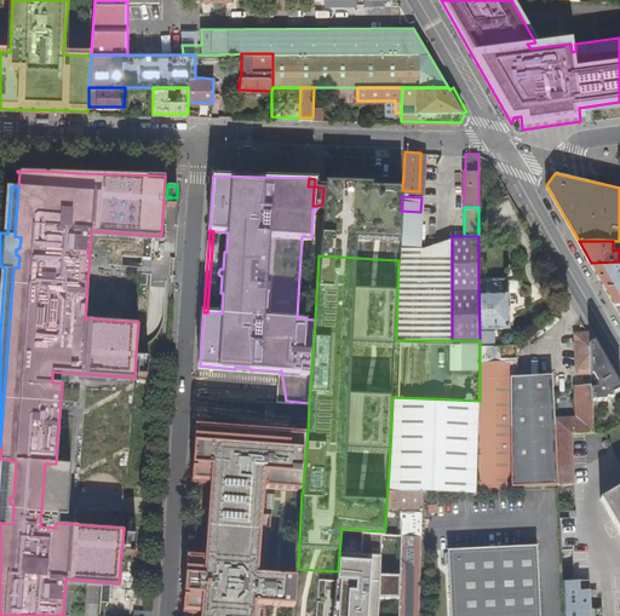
[(619,262),(591,263),(604,285),(615,304),(619,303),(619,262)]
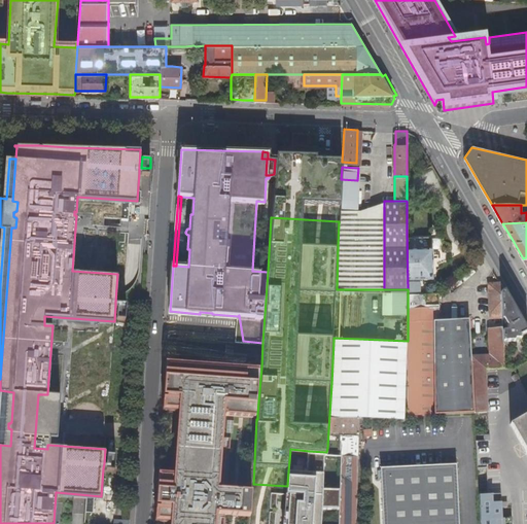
[(429,233),(407,233),(408,289),(408,291),(421,291),(421,278),(432,277),(431,249),(429,249),(429,233)]
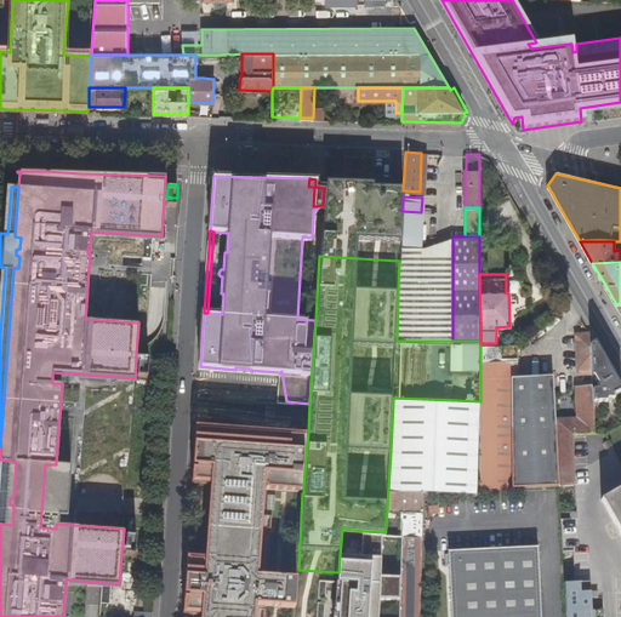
[(564,287),(557,292),(562,301),(569,296),(564,287)]
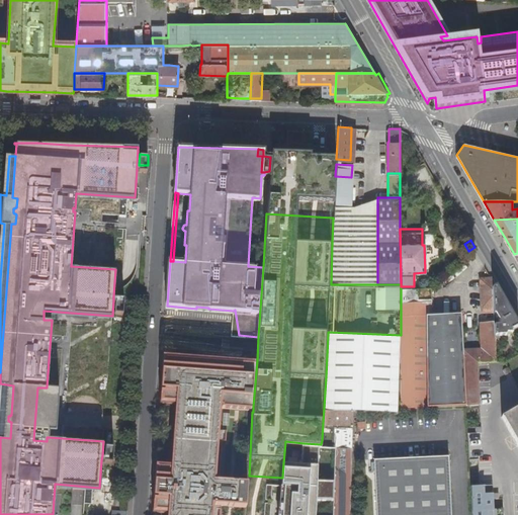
[(331,284),(377,284),(377,241),(332,242),(331,284)]
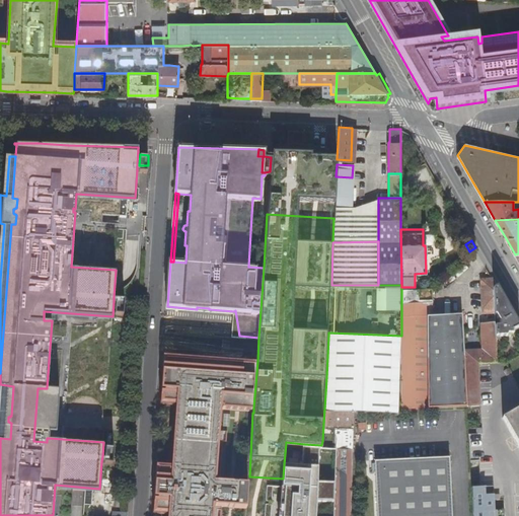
[(497,285),(493,278),(482,278),(483,311),(495,311),(494,287),(497,285)]
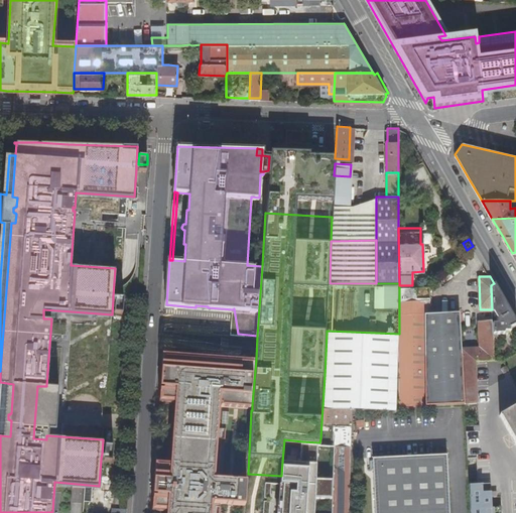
[(496,323),(493,323),(493,334),(505,333),(505,331),(510,330),(511,327),(515,324),(515,321),(510,311),(503,299),(494,283),(491,285),(492,309),(492,311),(494,311),(497,318),(497,322),(496,323)]
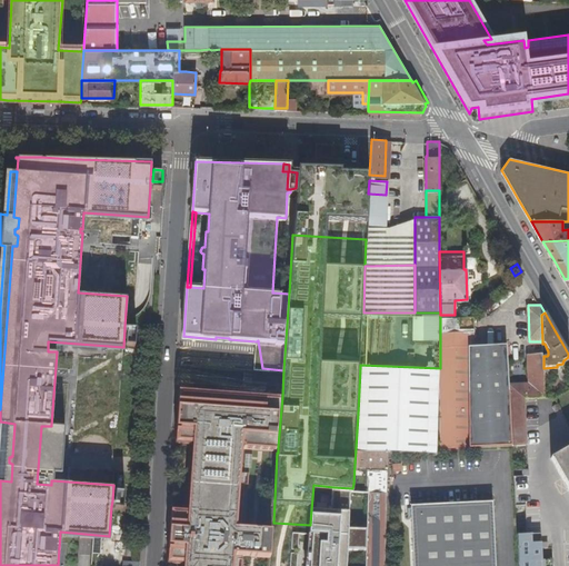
[(440,346),(475,345),(473,316),(440,317),(440,346)]
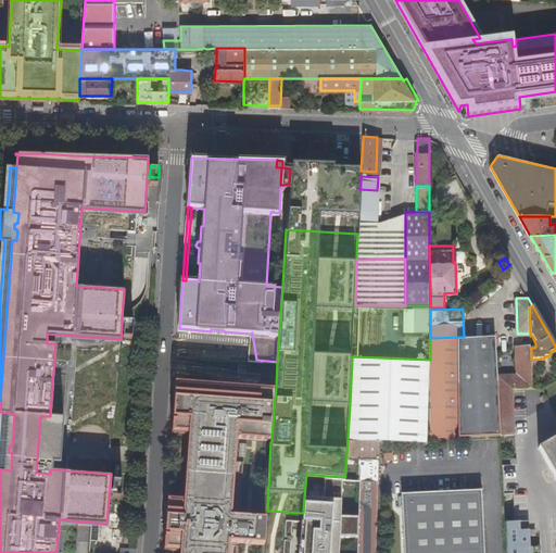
[(124,323),(123,335),(133,336),(133,324),(124,323)]
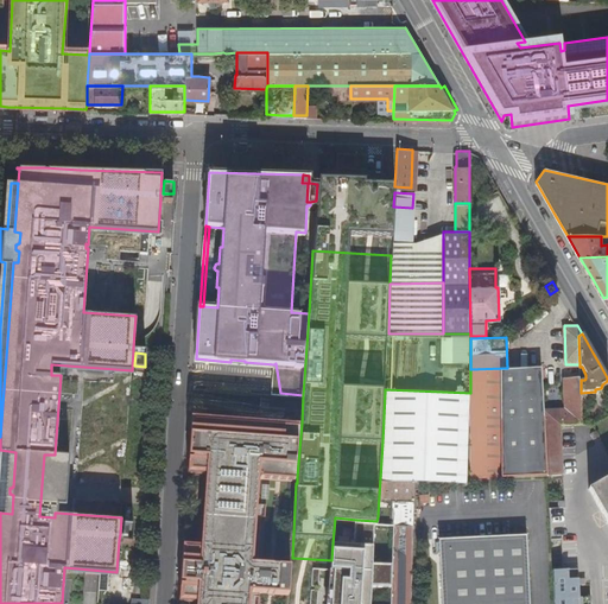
[(542,367),(507,368),(470,369),(470,393),(472,476),(563,472),(561,423),(565,423),(565,407),(543,408),(542,367)]
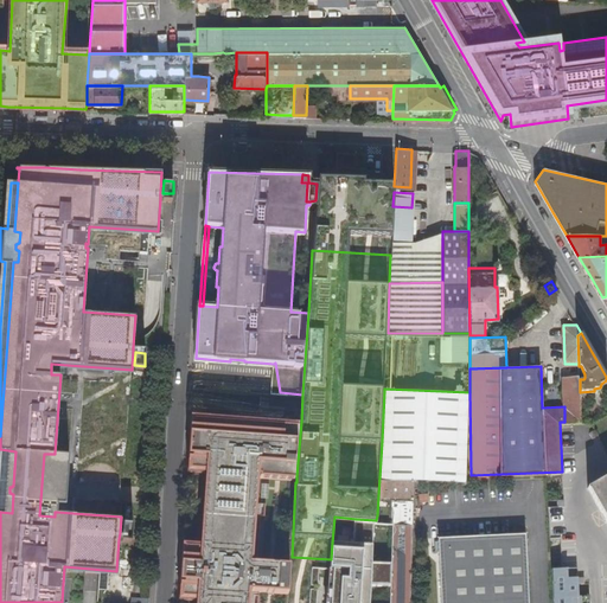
[(579,376),(563,376),(564,406),(564,422),(581,421),(580,392),(580,379),(579,376)]
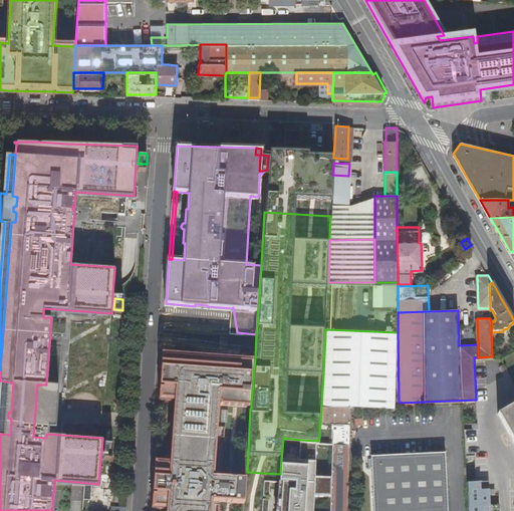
[(349,406),(400,407),(399,403),(398,332),(325,329),(325,331),(323,373),(321,405),(349,406)]
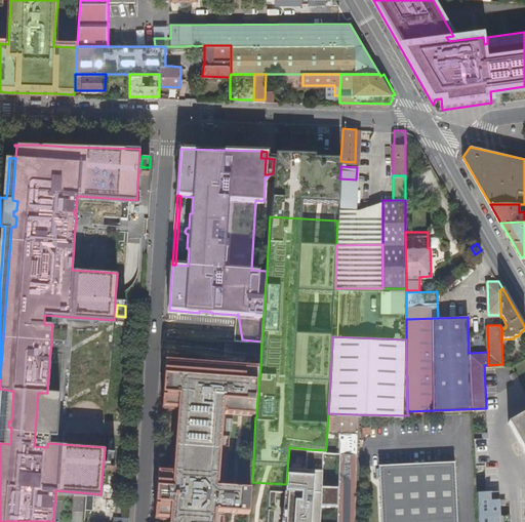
[(223,521),(225,509),(235,509),(250,510),(251,496),(251,485),(237,484),(226,484),(230,432),(223,432),(224,409),(226,410),(229,379),(225,379),(225,376),(229,376),(229,375),(229,373),(228,372),(228,371),(227,369),(226,368),(224,367),(223,366),(220,365),(218,364),(216,364),(214,364),(182,359),(182,361),(180,361),(180,359),(165,358),(165,370),(167,370),(167,373),(164,372),(163,392),(166,393),(166,395),(163,395),(163,398),(164,398),(164,405),(162,405),(162,407),(176,408),(176,406),(177,406),(173,472),(172,472),(172,470),(158,469),(157,482),(160,483),(160,485),(157,485),(156,500),(159,500),(159,504),(156,503),(155,517),(168,518),(168,516),(169,516),(169,521),(223,521)]
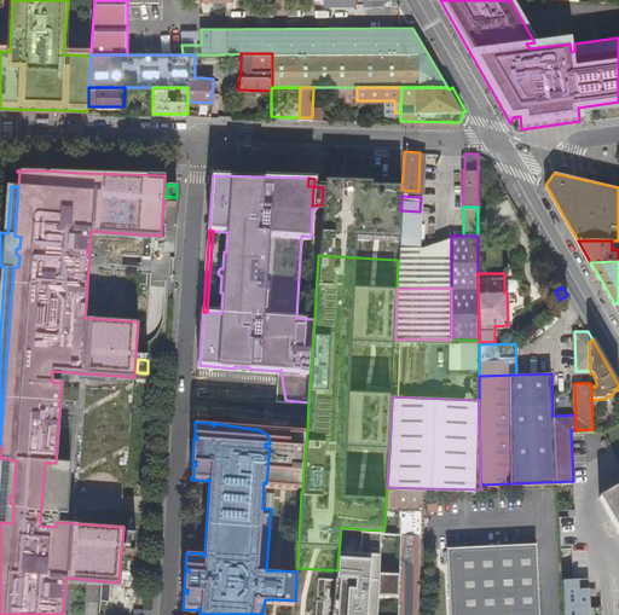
[(293,429),(214,423),(253,429),(255,429),(258,429),(260,430),(262,431),(264,433),(266,434),(267,435),(268,437),(268,439),(270,440),(270,442),(270,444),(265,444),(265,447),(270,447),(266,483),(291,485),(293,471),(290,471),(293,429)]
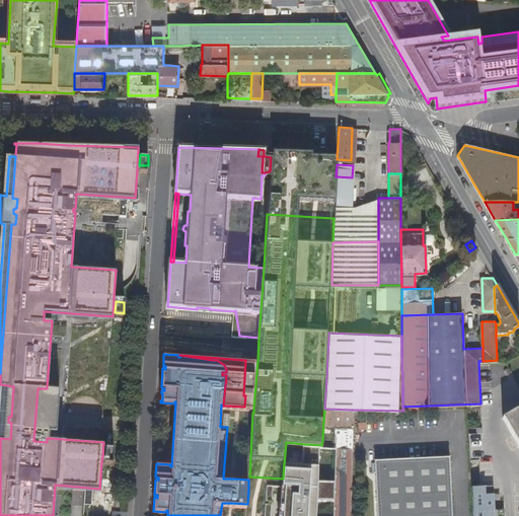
[(253,408),(257,361),(254,360),(254,361),(252,361),(252,360),(245,360),(243,395),(245,395),(244,407),(253,408)]
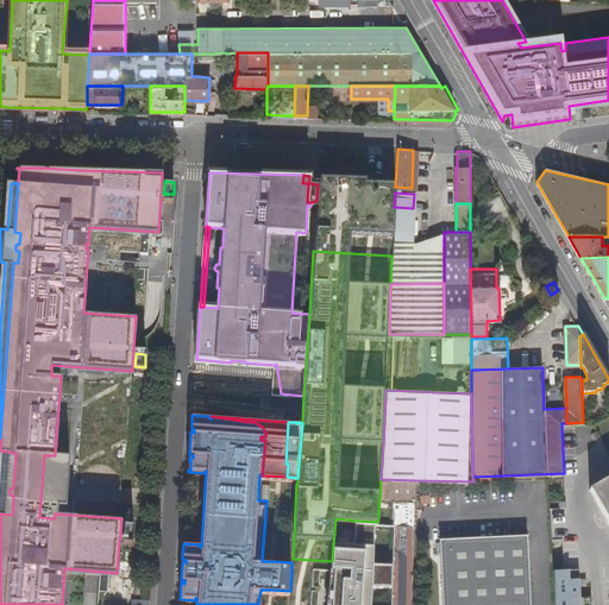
[(13,487),(16,453),(0,451),(0,514),(12,515),(13,496),(12,496),(11,495),(10,495),(10,493),(10,492),(10,491),(10,490),(10,489),(11,489),(12,489),(12,487),(13,487)]
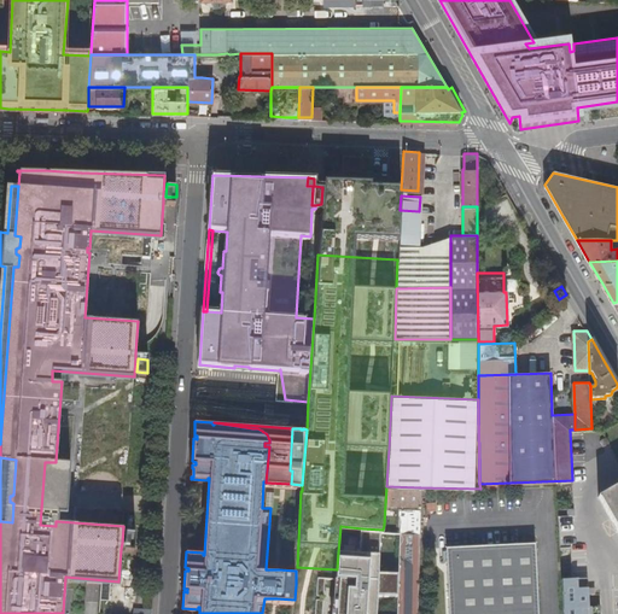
[(56,521),(58,521),(58,513),(66,513),(70,462),(56,461),(56,462),(45,462),(40,525),(56,526),(56,521)]
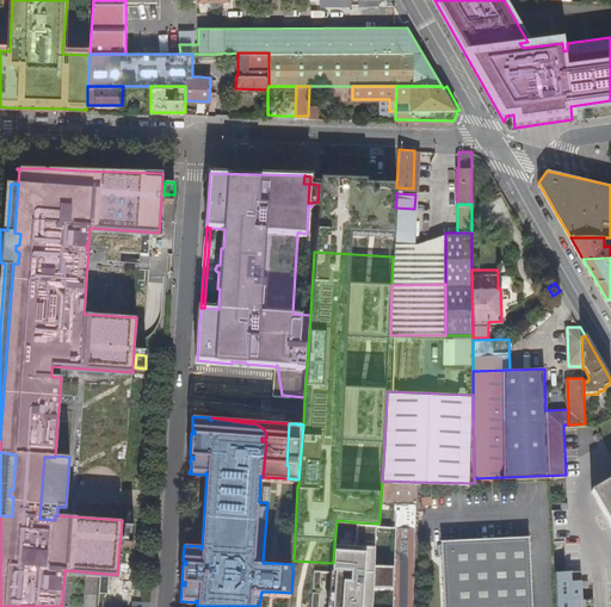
[(610,520),(610,477),(592,488),(610,520)]
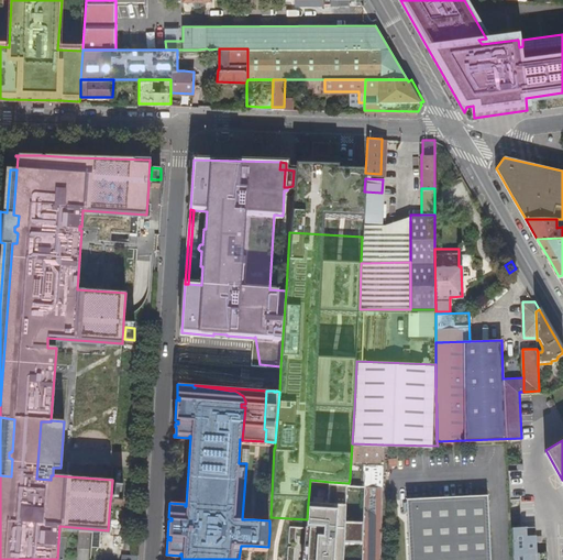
[(351,460),(383,460),(383,445),(352,443),(351,460)]
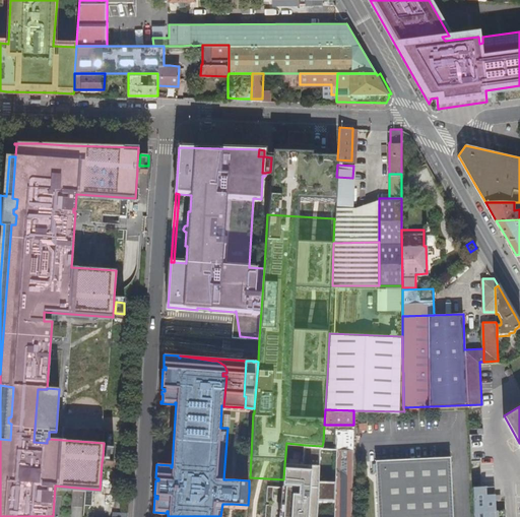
[(353,425),(324,425),(323,442),(327,442),(327,447),(334,447),(335,427),(353,428),(353,425)]
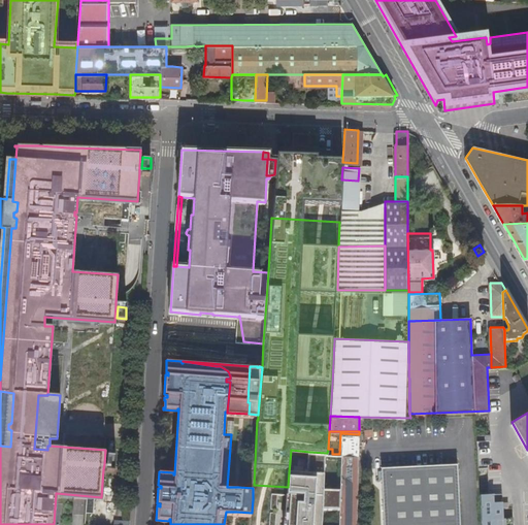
[(358,455),(359,434),(340,433),(339,454),(342,455),(358,455)]
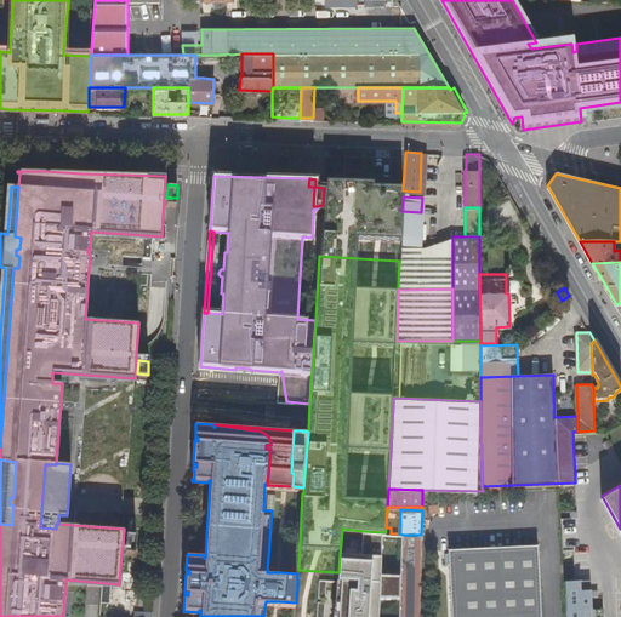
[(387,532),(385,532),(364,531),(362,558),(340,555),(339,572),(337,578),(342,578),(340,599),(336,599),(336,606),(340,606),(339,616),(381,616),(383,594),(400,594),(402,571),(385,570),(387,532)]
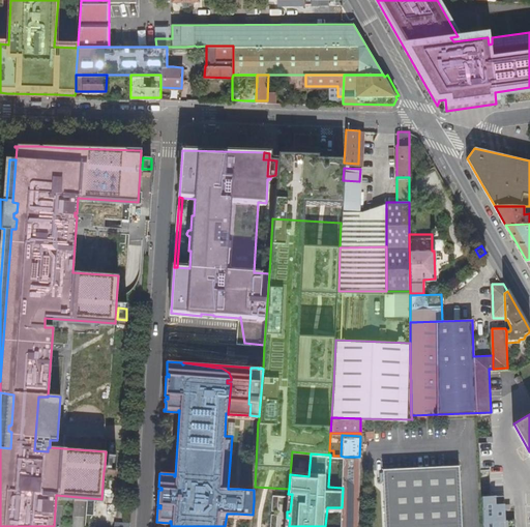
[(116,456),(108,456),(107,466),(115,467),(116,456)]
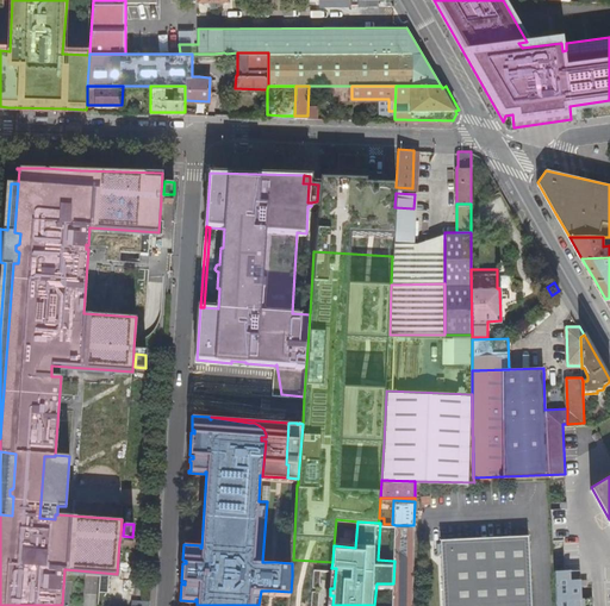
[(412,605),(414,525),(396,525),(394,561),(393,583),(392,605),(412,605)]
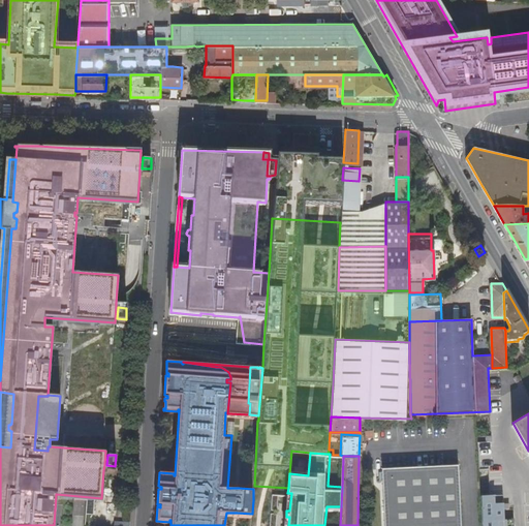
[(461,525),(459,463),(382,467),(384,525),(461,525)]
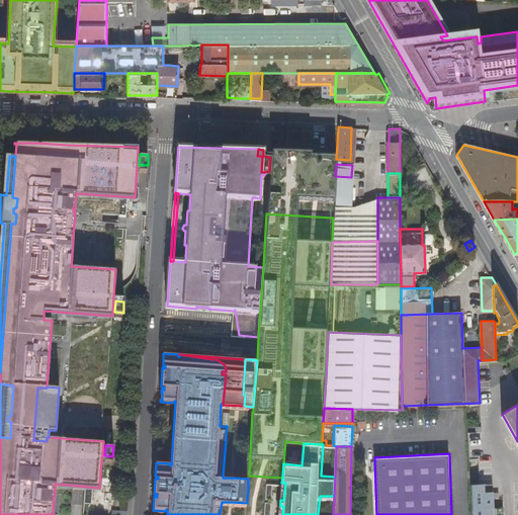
[(470,484),(471,514),(503,514),(504,507),(493,508),(492,483),(470,484)]
